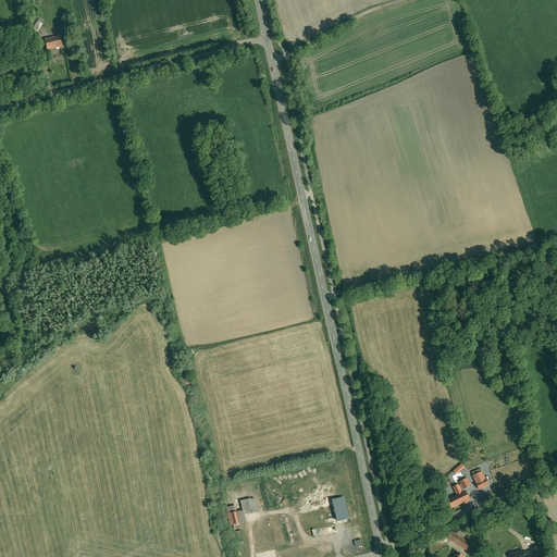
[(38,17),(34,31),(39,33),(44,20),(38,17)]
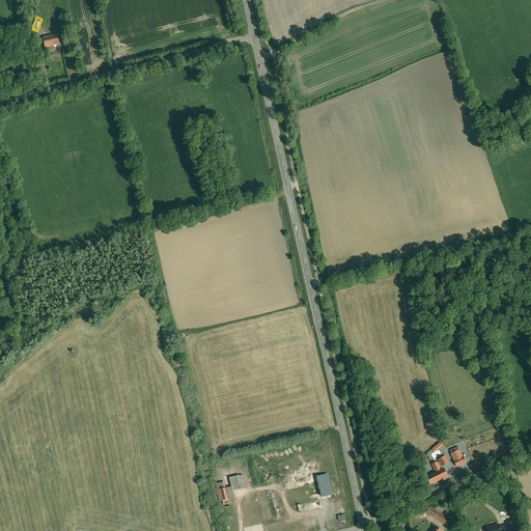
[(57,34),(43,37),(45,48),(59,45),(57,34)]
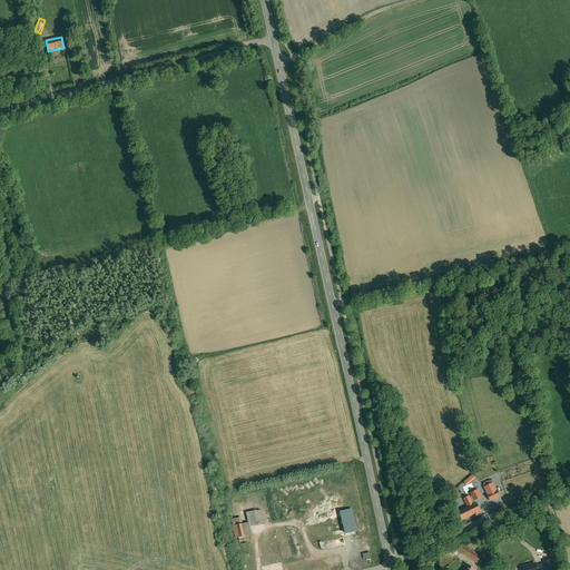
[(493,483),(484,488),(488,494),(497,491),(493,483)]
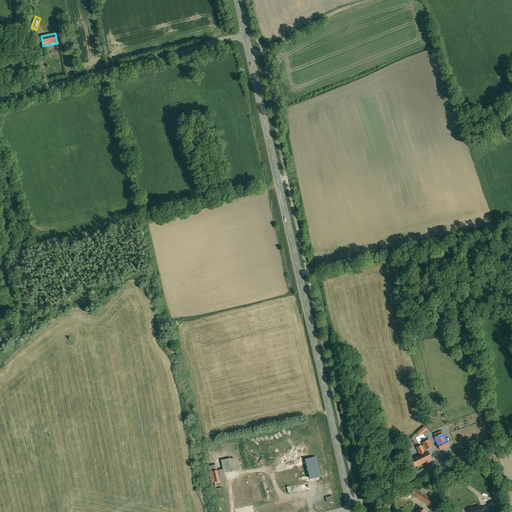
[(432,446),(429,440),(423,443),(426,449),(432,446)]
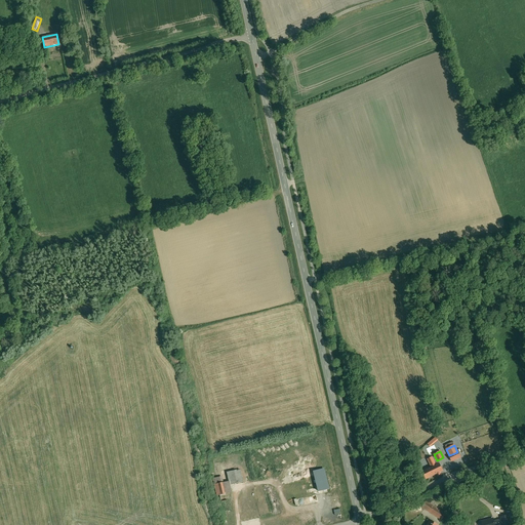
[(449,455),(451,461),(460,457),(457,451),(449,455)]
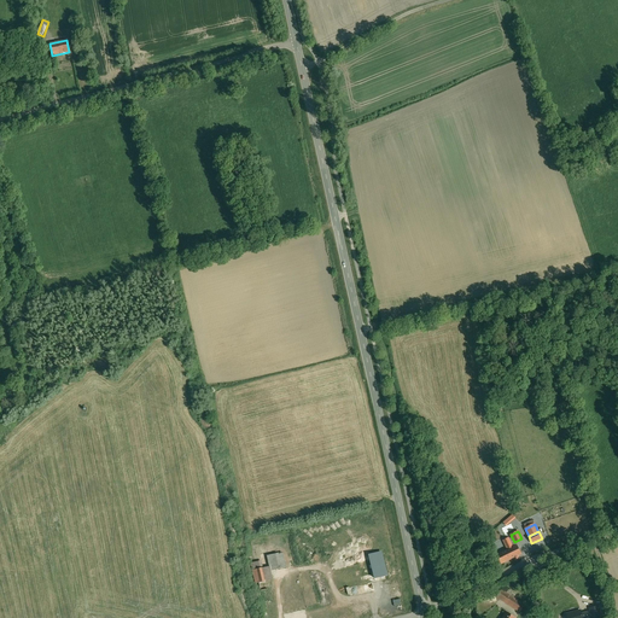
[(505,541),(500,534),(495,536),(501,548),(506,546),(503,541),(505,541)]
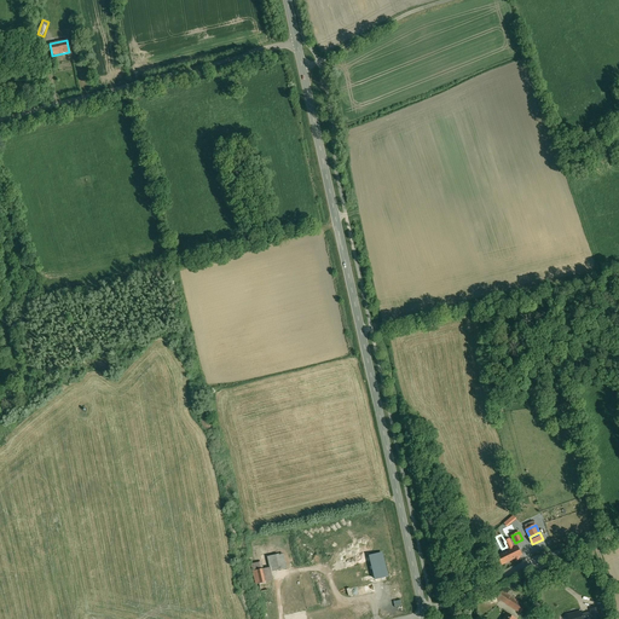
[(514,548),(509,539),(505,542),(504,542),(507,547),(508,550),(502,554),(505,563),(515,559),(516,561),(520,559),(519,556),(521,555),(518,547),(514,548)]
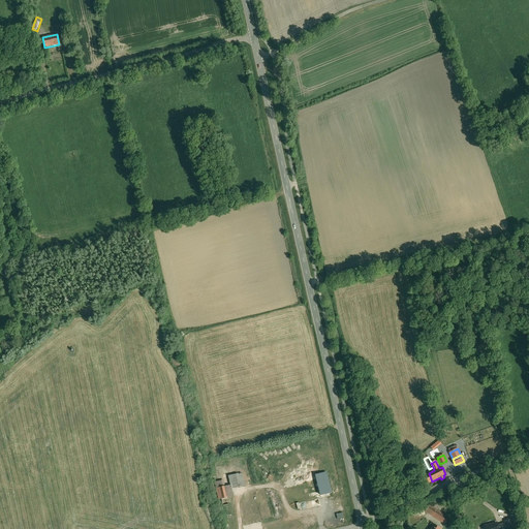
[(242,472),(228,475),(230,486),(225,486),(224,486),(227,497),(228,497),(234,496),(231,489),(246,486),(242,472)]
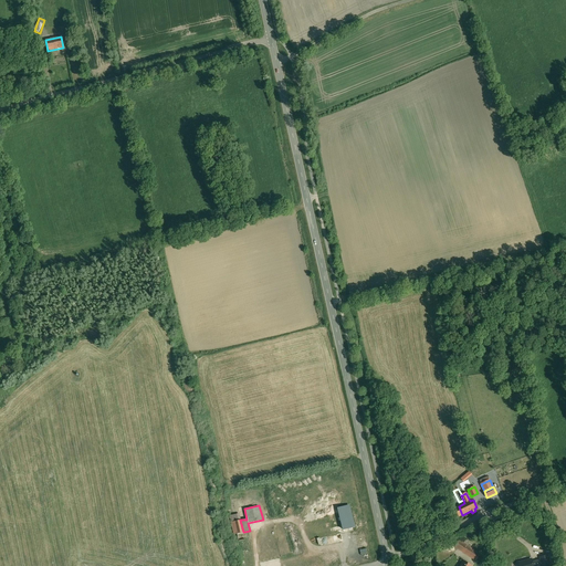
[(354,526),(348,505),(337,509),(343,530),(354,526)]
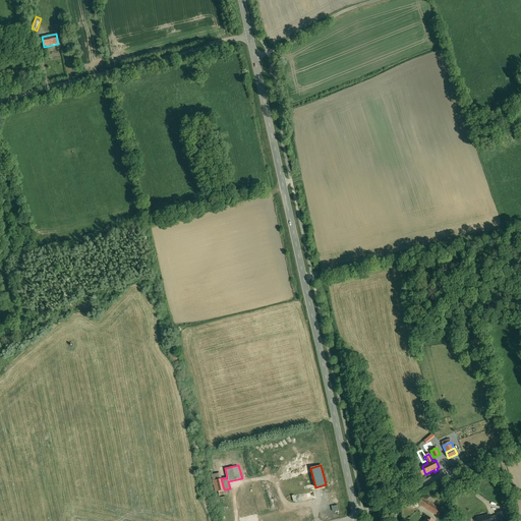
[(221,478),(222,478),(221,472),(211,475),(213,480),(221,478)]
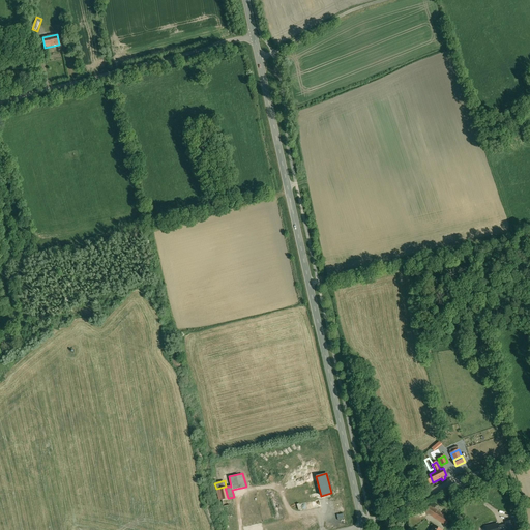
[(342,483),(334,484),(336,499),(345,497),(342,483)]
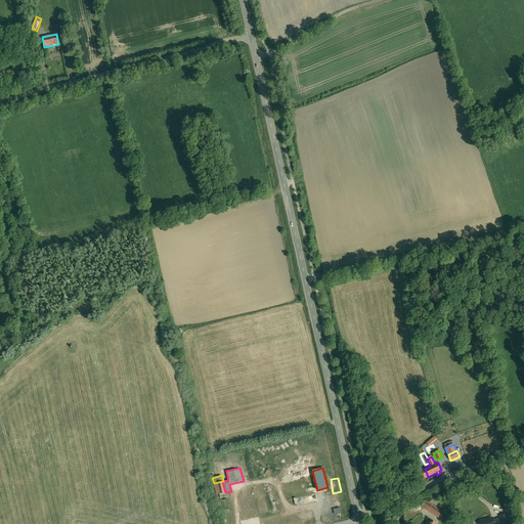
[(222,481),(214,483),(217,494),(219,494),(225,492),(222,481)]
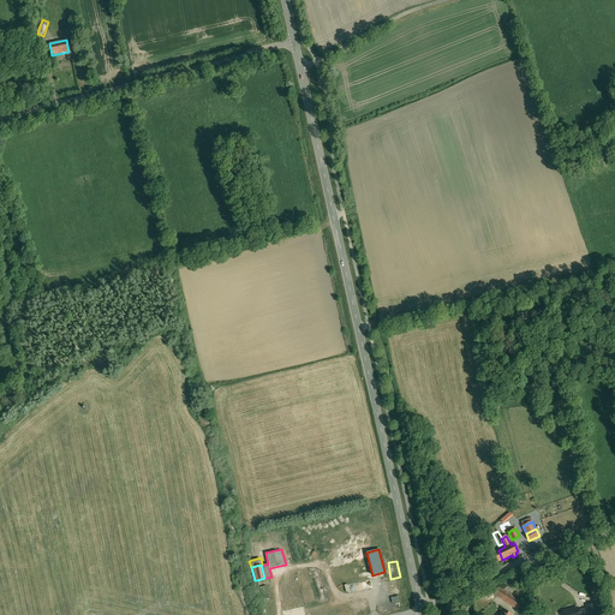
[(266,586),(260,587),(262,601),(269,599),(266,586)]
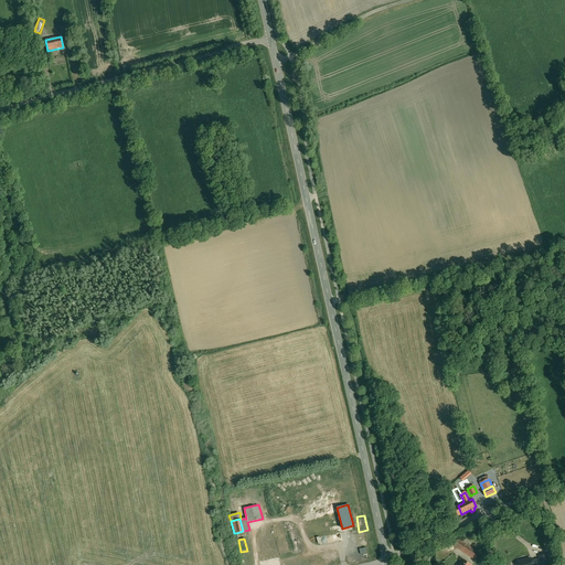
[(465,540),(462,543),(458,540),(454,546),(476,560),(479,554),(469,546),(471,544),(465,540)]
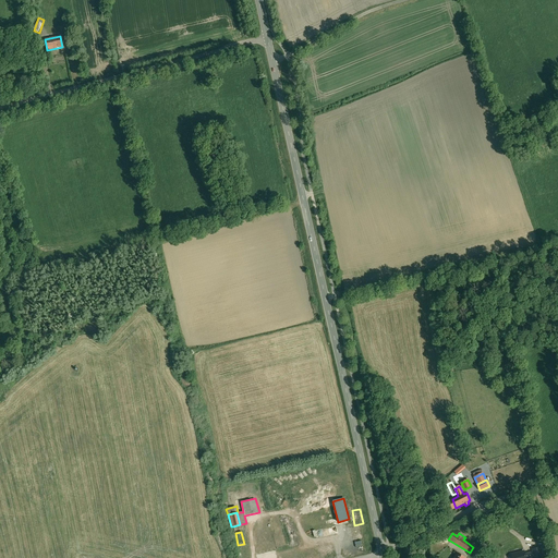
[(428,557),(434,556),(431,548),(422,552),(424,557),(428,557)]
